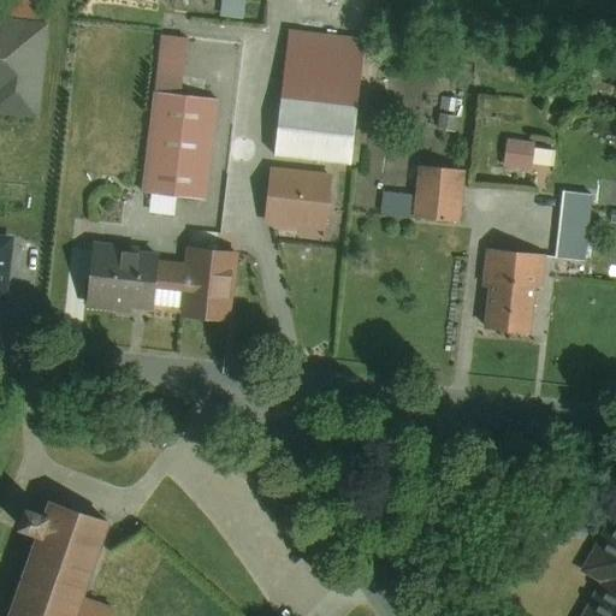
[(244,18),(247,0),(221,0),(220,15),(244,18)]
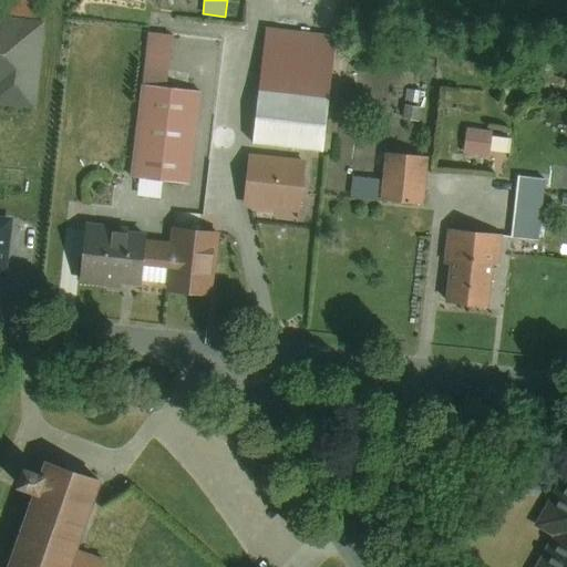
[(317,13),(318,0),(288,0),(287,9),(317,13)]
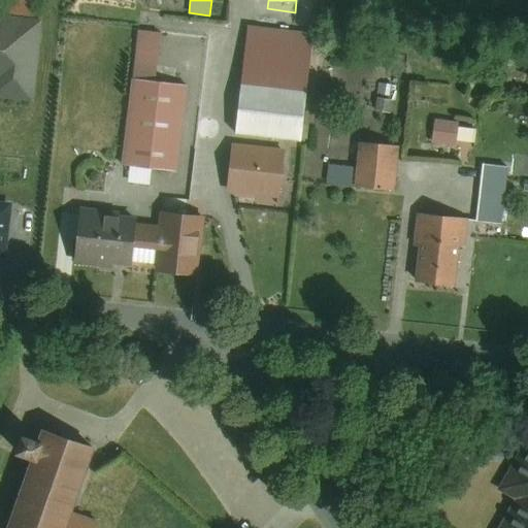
[(39,23),(0,19),(0,97),(31,101),(39,23)]
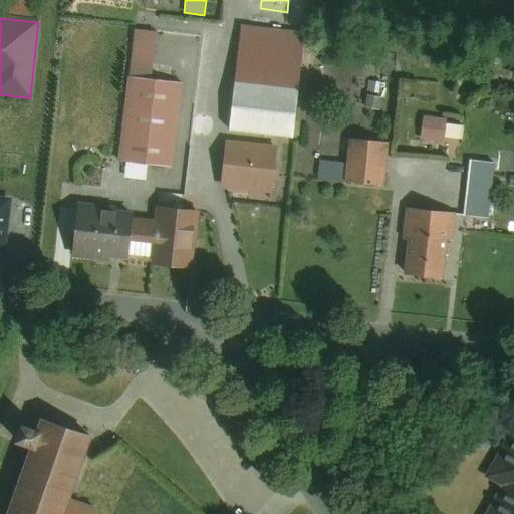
[(306,32),(242,25),(230,131),(294,139),(306,32)]
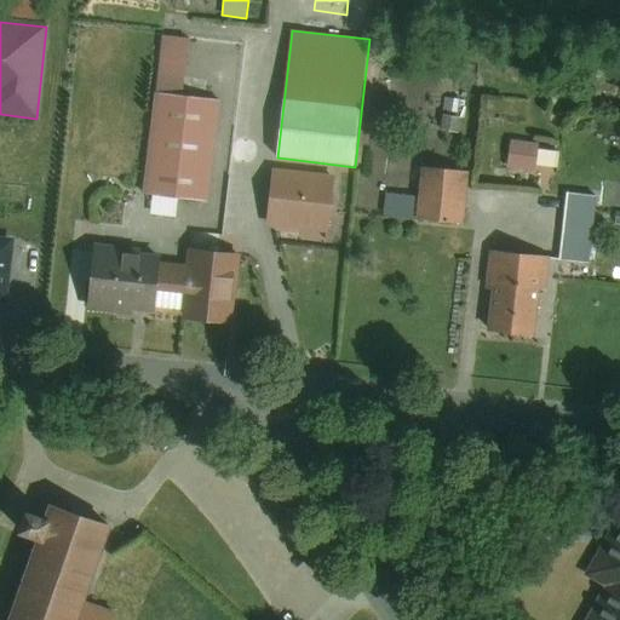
[(183,97),(190,38),(161,34),(155,93),(183,97)]
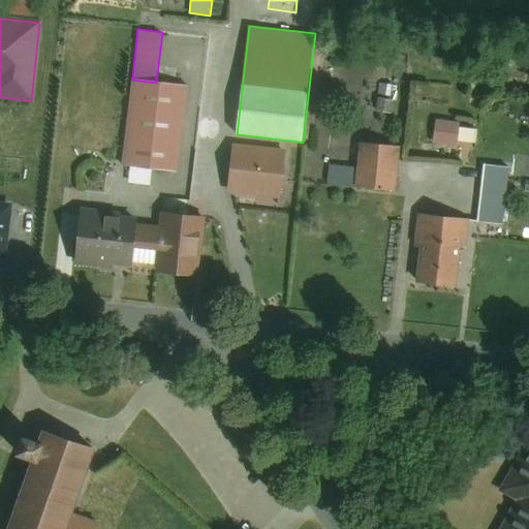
[(132,80),(122,165),(178,172),(187,86),(156,83),(132,80)]
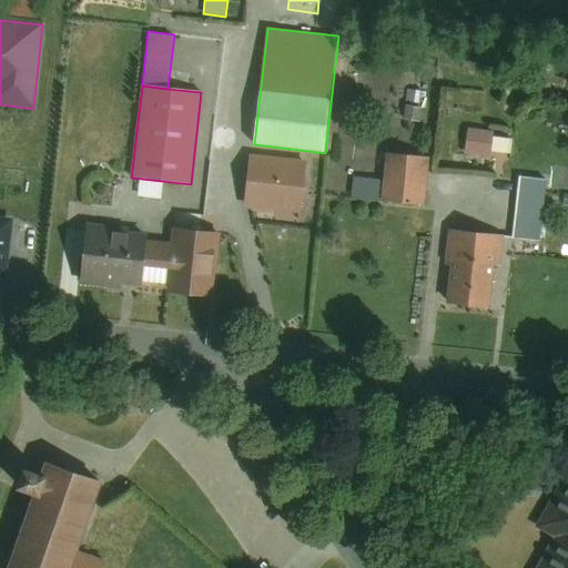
[(422,92),(407,90),(403,120),(422,122),(424,108),(419,108),(422,92)]
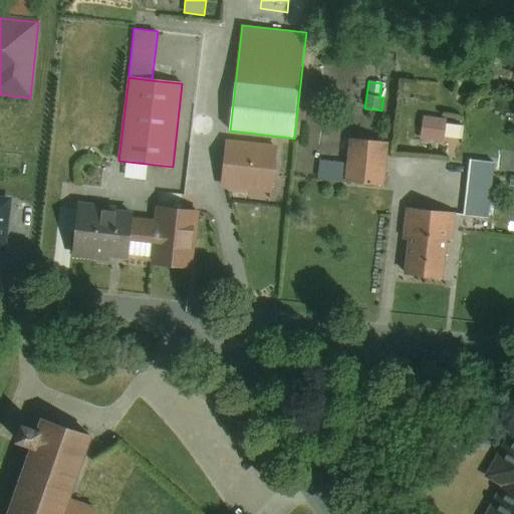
[(447,118),(423,115),(421,138),(445,141),(447,118)]
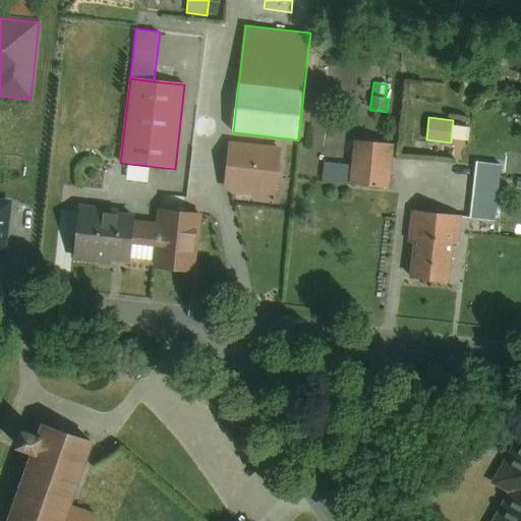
[(352,165),(350,183),(390,187),(395,145),(355,139),(352,165)]
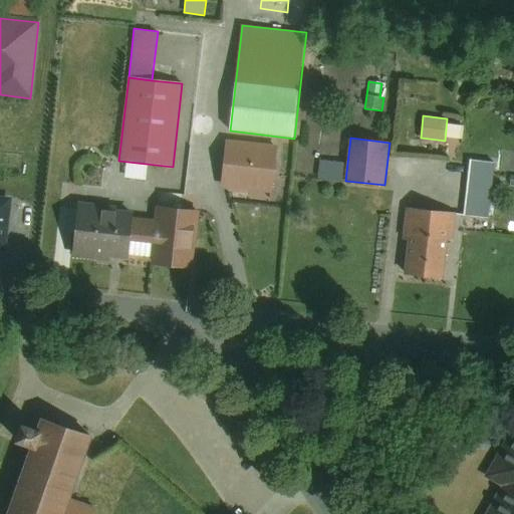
[(278,146),(226,140),(221,187),(273,192),(278,146)]
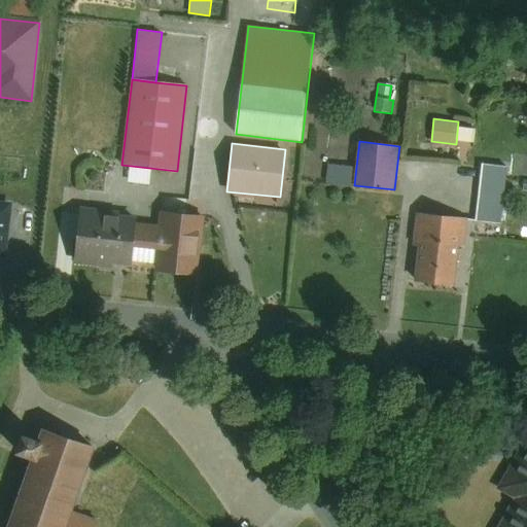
[(356,167),(331,164),(329,182),(354,185),(356,167)]
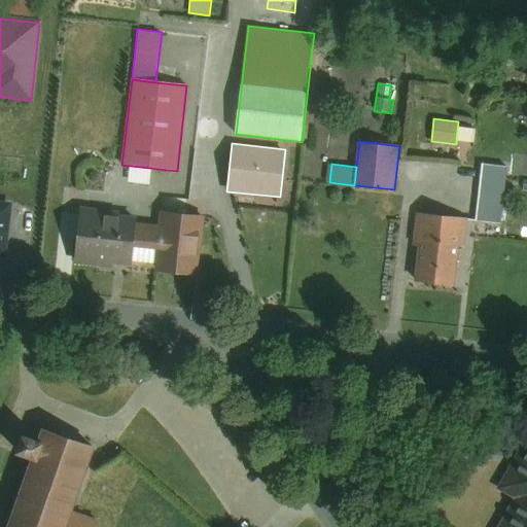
[(482,165),(477,219),(501,222),(506,168),(482,165)]
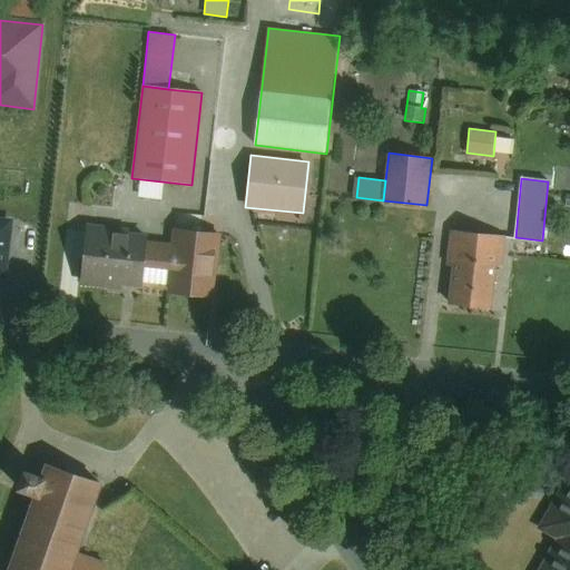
[(0,276),(6,277),(12,219),(0,217),(0,276)]
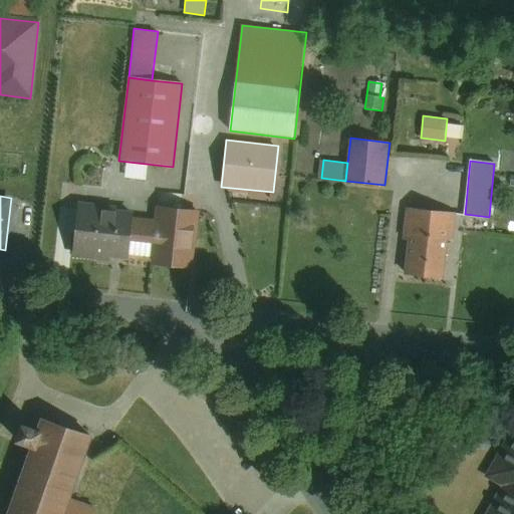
[(133,218),(134,212),(77,206),(71,254),(129,260),(133,218)]
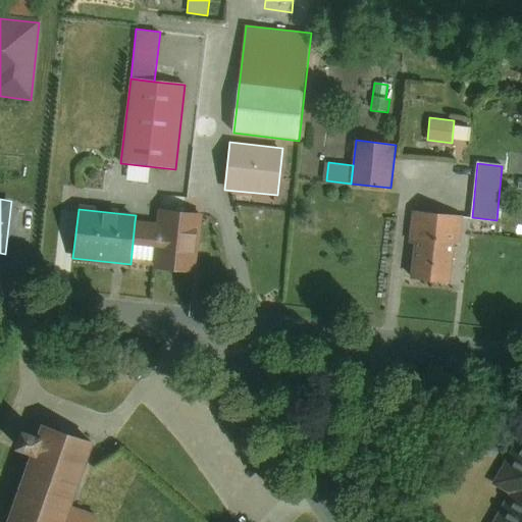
[(203,215),(160,210),(158,223),(135,221),(131,264),(196,271),(203,215)]
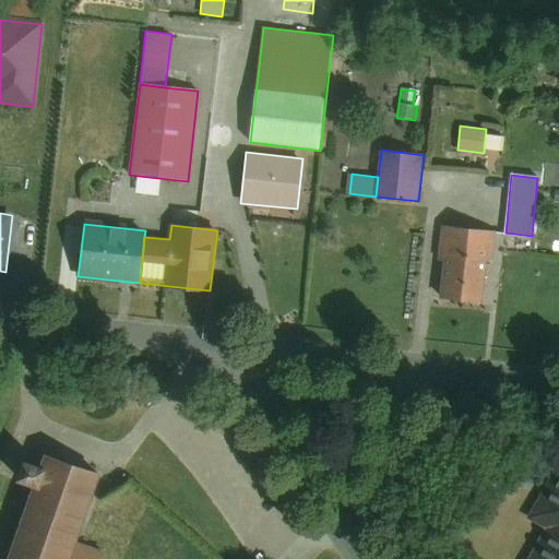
[(496,232),(443,226),(440,259),(444,259),(440,298),(483,302),(487,262),(492,263),(496,232)]
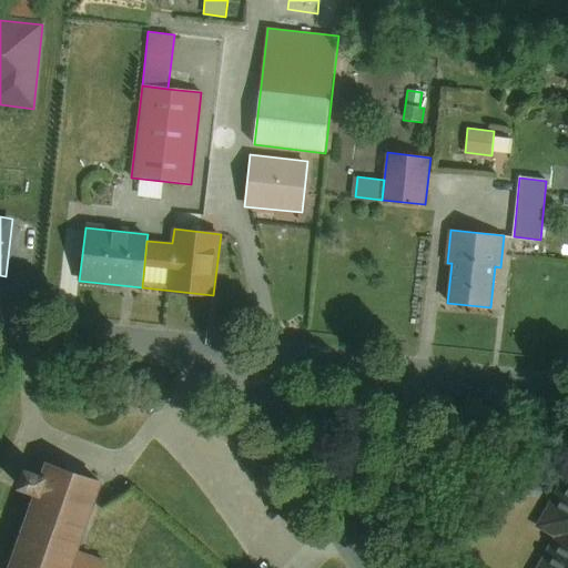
[(40,476),(21,470),(12,499),(30,506),(10,567),(100,567),(101,564),(77,556),(100,483),(43,466),(40,476)]
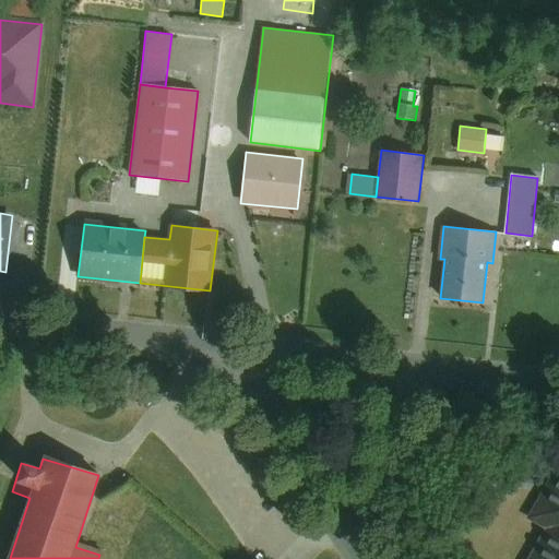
[(558,558),(558,509),(528,558),(558,558)]
